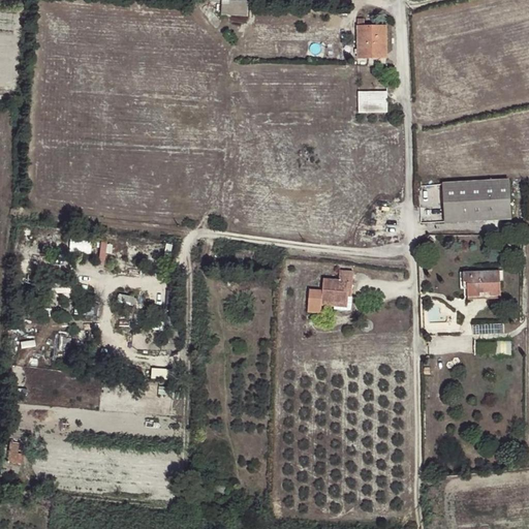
[(247,16),(247,0),(218,0),(222,0),(221,14),(247,16)]
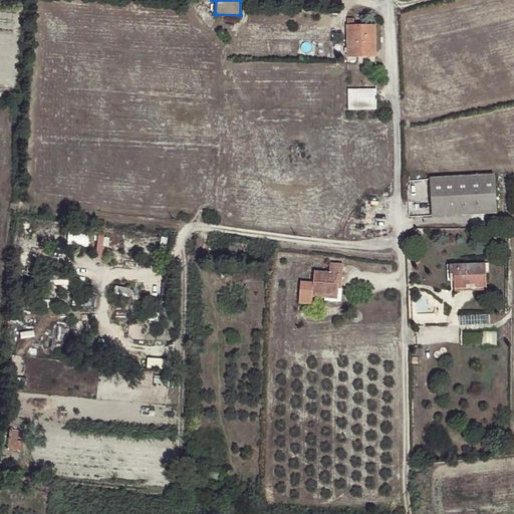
[(359,52),(374,52),(374,25),(354,26),(354,18),(347,19),(347,56),(359,56),(359,52)]
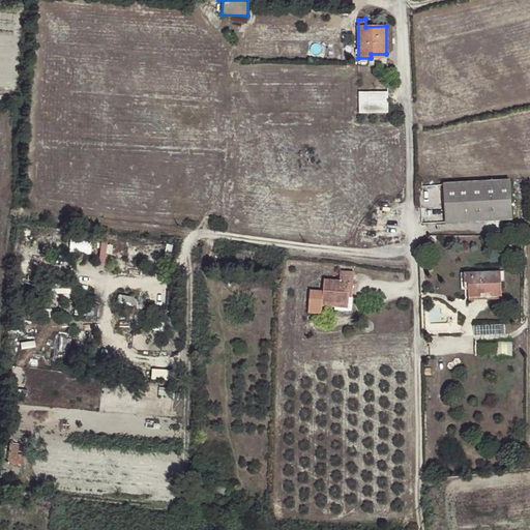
[(387,92),(359,92),(359,113),(387,113),(387,92)]
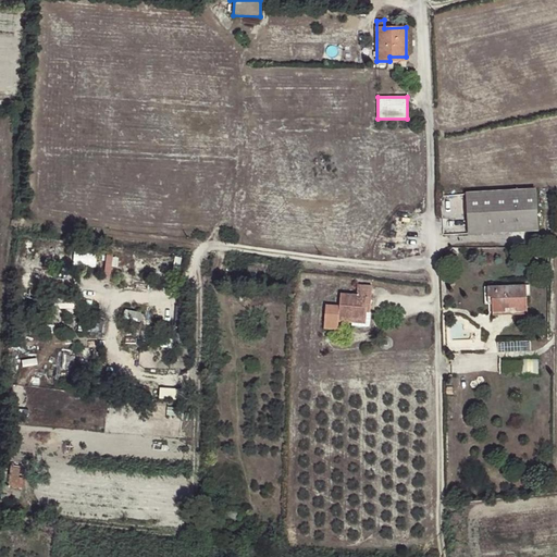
[(469,233),(536,230),(534,189),(467,194),(469,233)]
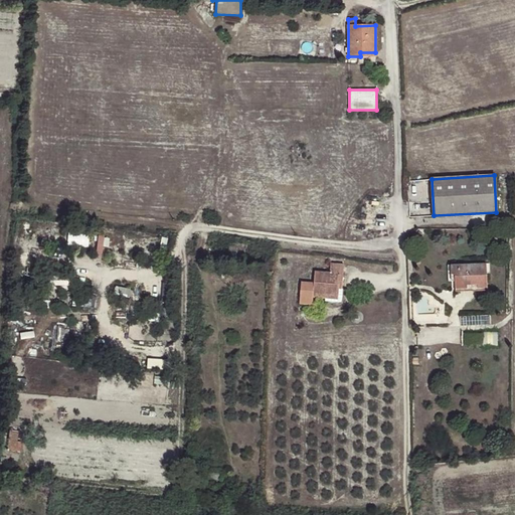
[(339,283),(343,283),(344,265),(331,264),(330,273),(315,272),(314,283),(302,282),(300,304),(312,305),(313,297),(313,293),(325,295),(325,298),(325,302),(339,303),(341,301),(342,295),(337,294),(339,283)]
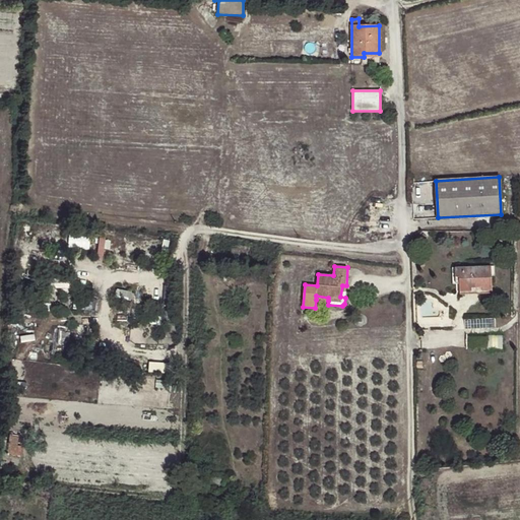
[(460,291),(492,290),(490,266),(456,268),(456,277),(459,277),(460,291)]
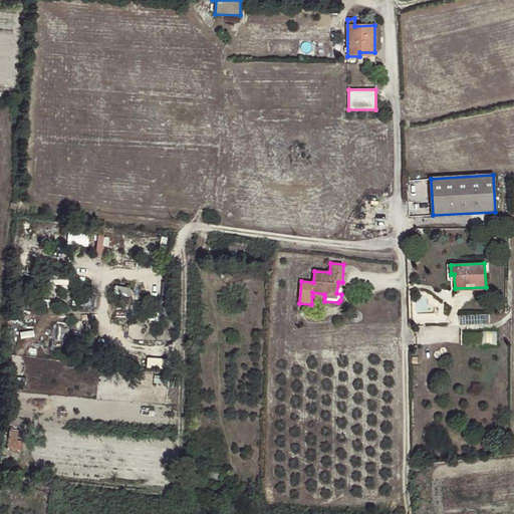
[(18,432),(11,430),(8,449),(18,451),(20,442),(17,441),(18,432)]
